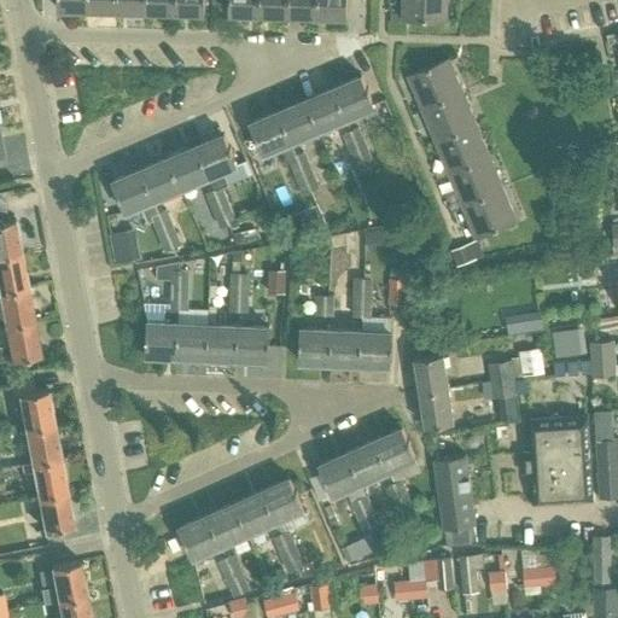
[(85,0),(86,9),(116,10),(116,0),(85,0)]
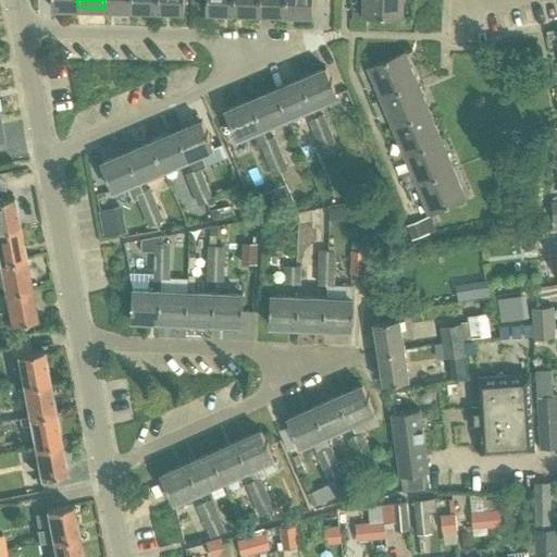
[(104,0),(104,9),(134,10),(134,0),(104,0)]
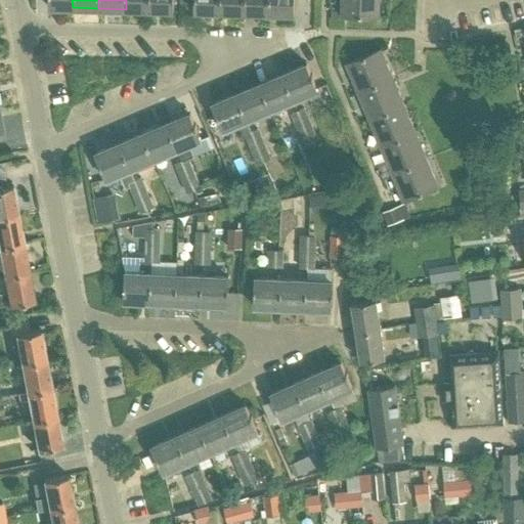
[(126,0),(126,9),(148,9),(148,0),(126,0)]
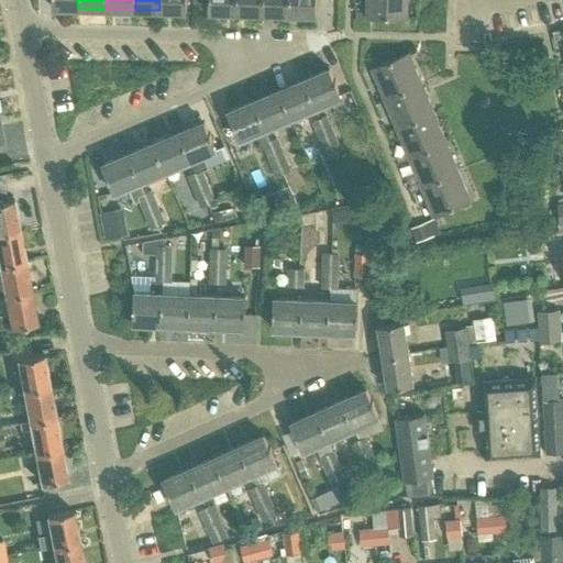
[(159,0),(159,10),(185,11),(185,0),(159,0)]
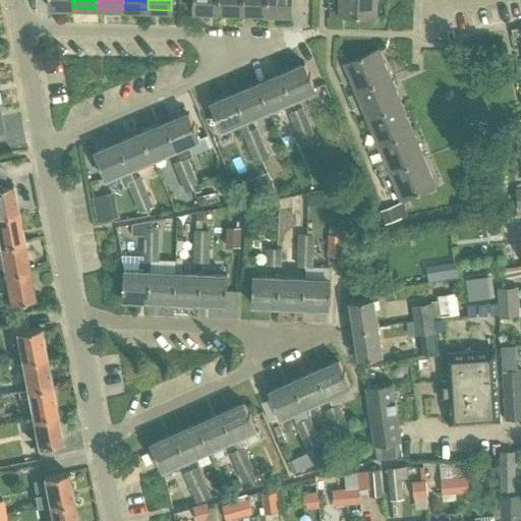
[(191,0),(191,11),(217,11),(216,0),(191,0)]
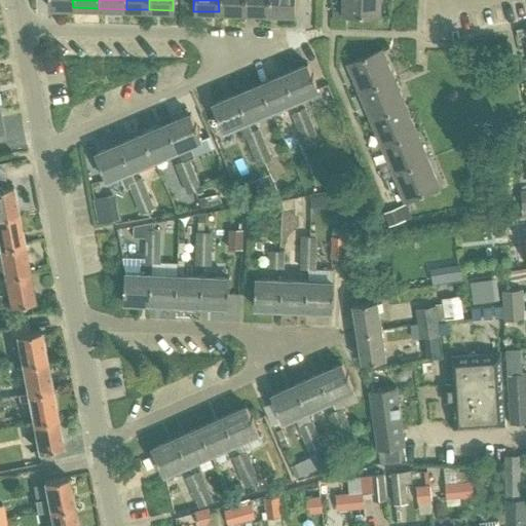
[(218,0),(219,11),(243,12),(243,0),(218,0)]
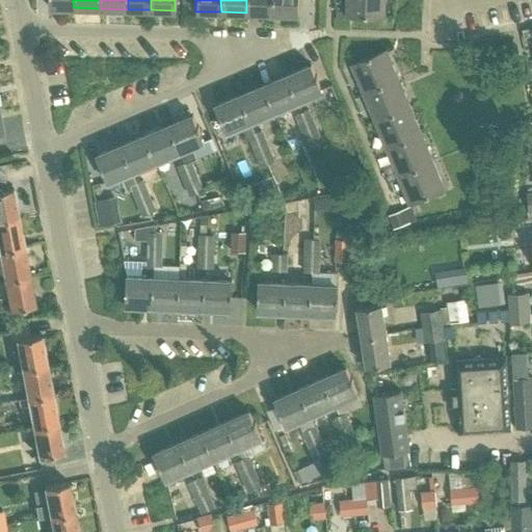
[(271,14),(271,0),(246,0),(246,12),(271,14)]
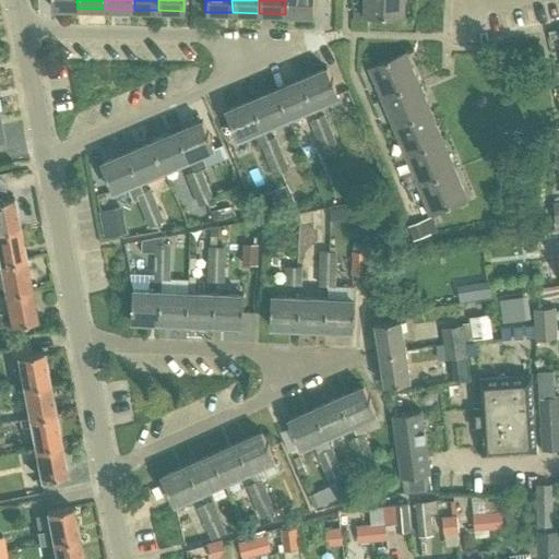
[(285,0),(285,14),(312,15),(312,0),(285,0)]
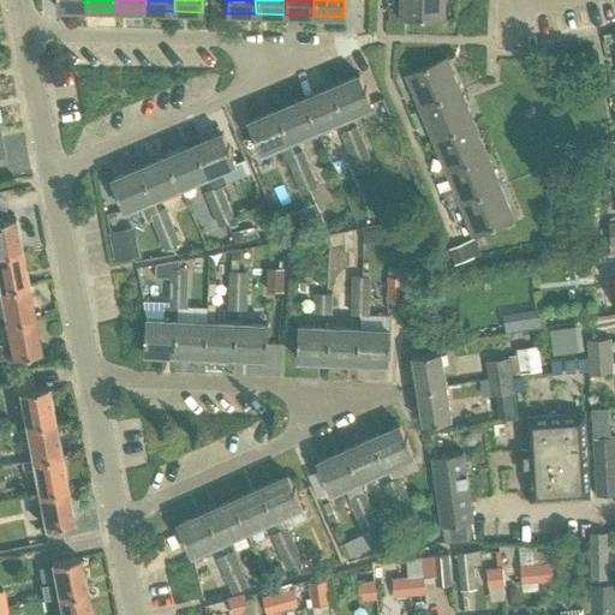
[(442,0),(399,0),(399,17),(442,18),(442,0)]
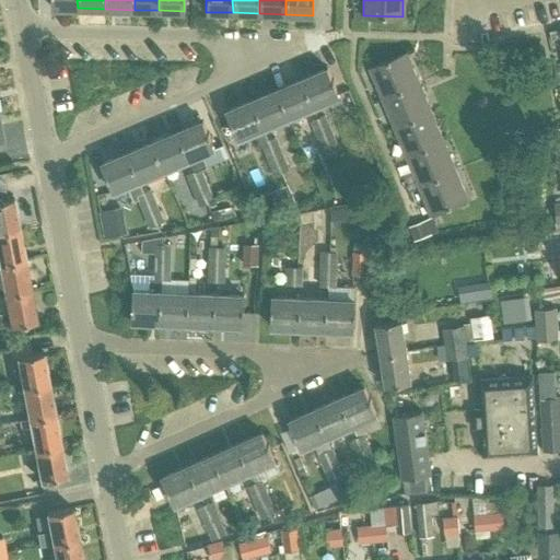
[(497,56),(505,33),(487,25),(477,48),(497,56)]
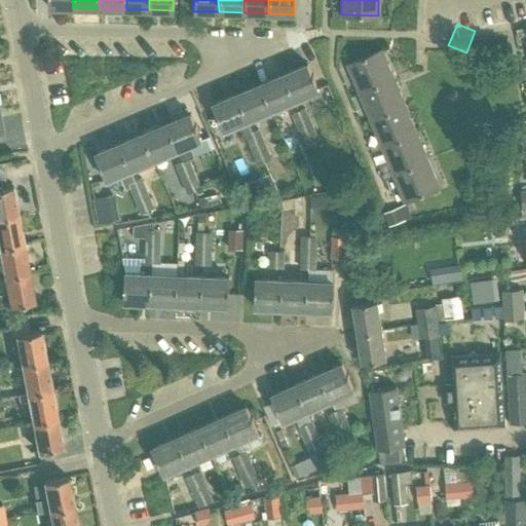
[(392,75),(380,48),(345,63),(357,90),(392,75)]
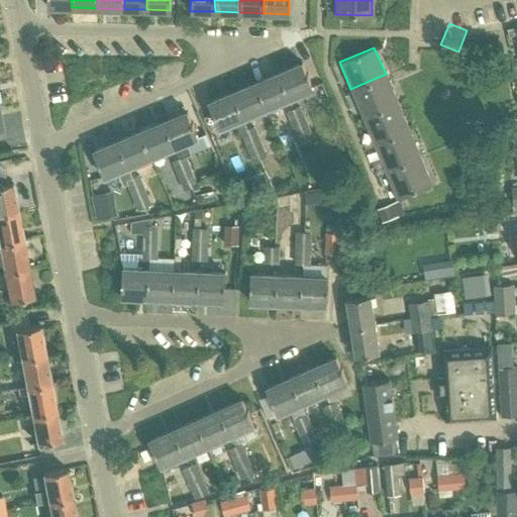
[(301,62),(278,72),(288,96),(311,87),(301,62)]
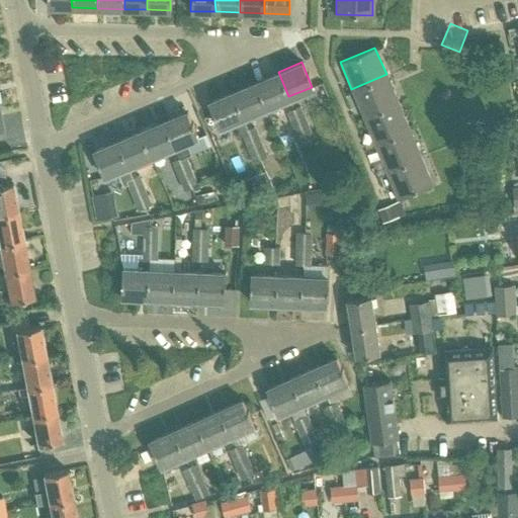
[(278,72),(255,82),(265,106),(288,96),(278,72)]
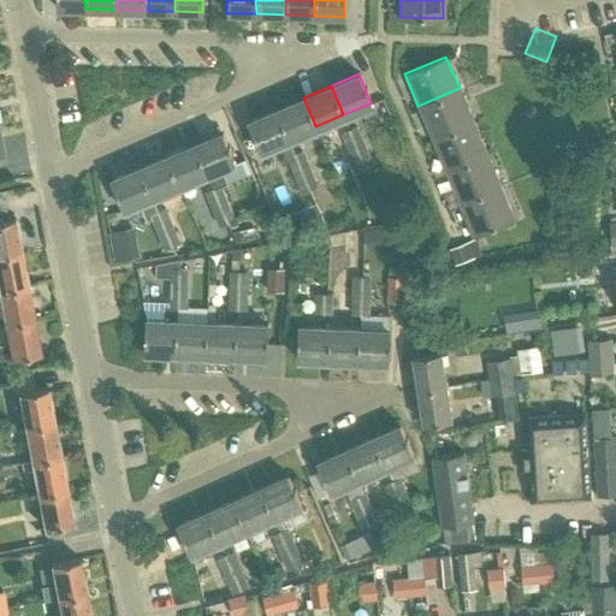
[(418,106),(432,138),(473,120),(460,88),(418,106)]
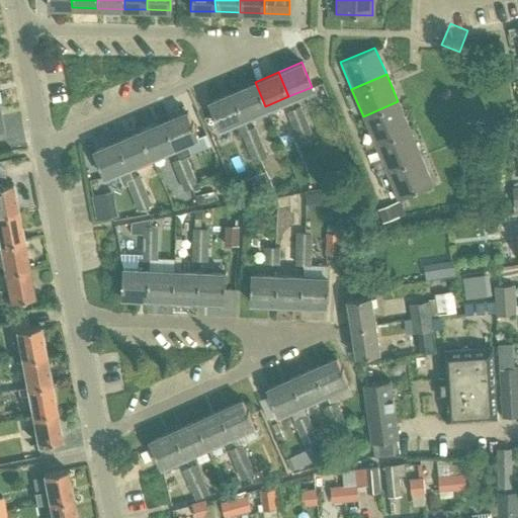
[(255,82),(232,92),(242,116),(247,128),(252,125),(254,124),(250,113),(265,106),(255,82)]
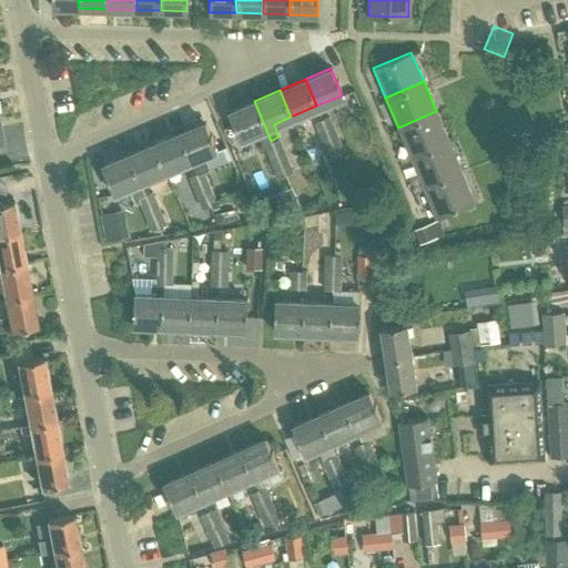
[(276,138),(271,141),(265,128),(254,101),(229,111),(233,123),(232,124),(234,128),(235,128),(240,139),(257,132),(262,144),(264,143),(271,160),(283,154),(276,138)]
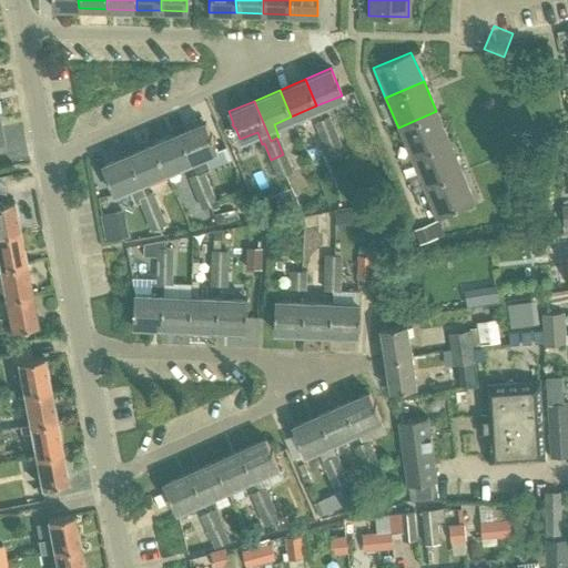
[(436,111),(398,128),(411,156),(448,141),(436,111)]
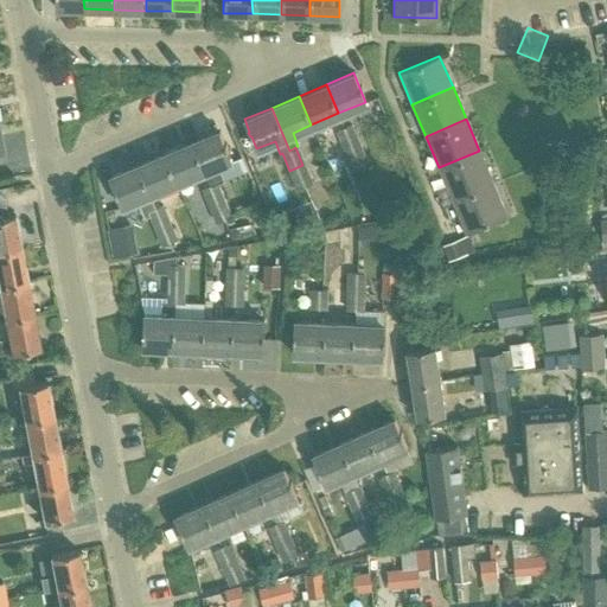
[(337,129),(344,147),(357,141),(350,123),(337,129)]
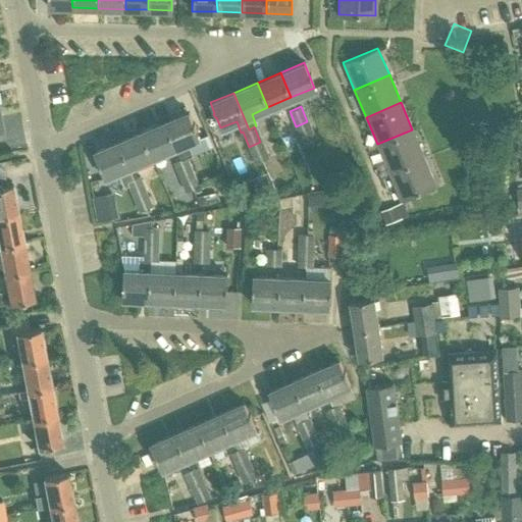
[(188,111),(164,121),(175,147),(180,158),(187,156),(192,153),(187,142),(199,137),(188,111)]
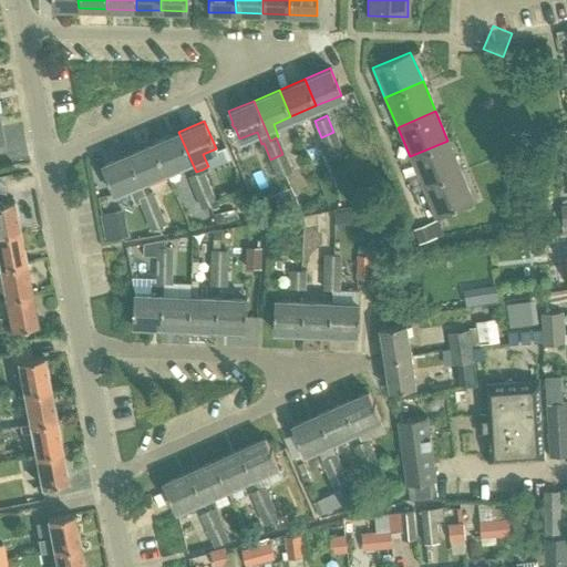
[(178,132),(153,143),(165,171),(191,160),(178,132)]
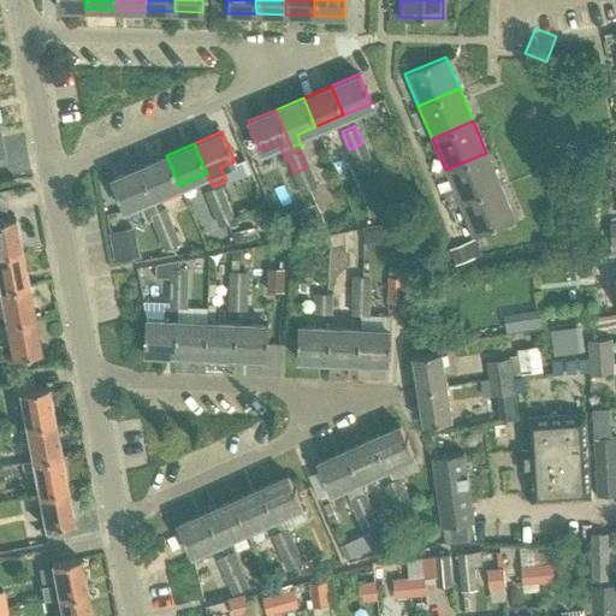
[(349,149),(356,167),(369,161),(362,143),(349,149)]
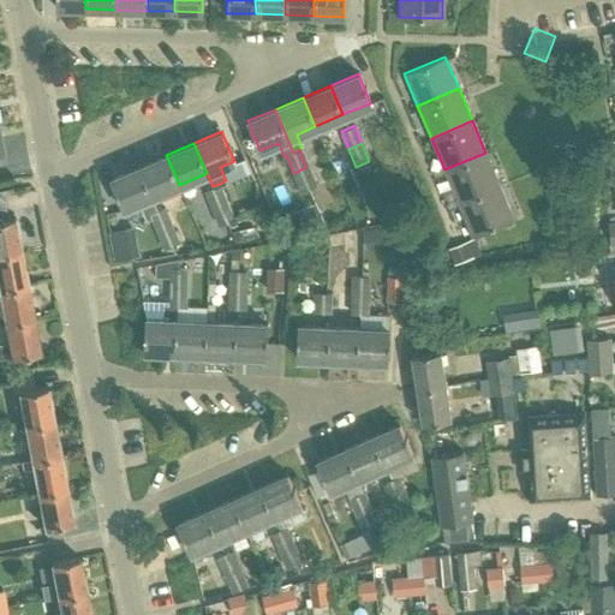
[(485,153),(445,169),(457,198),(458,202),(499,185),(485,153)]
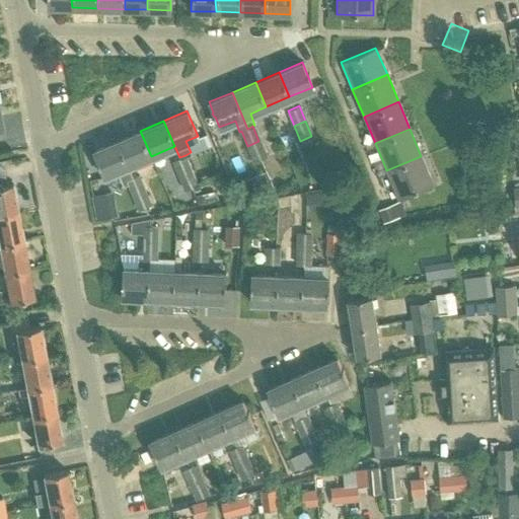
[(124,155),(128,166),(151,156),(140,131),(118,141),(124,155)]
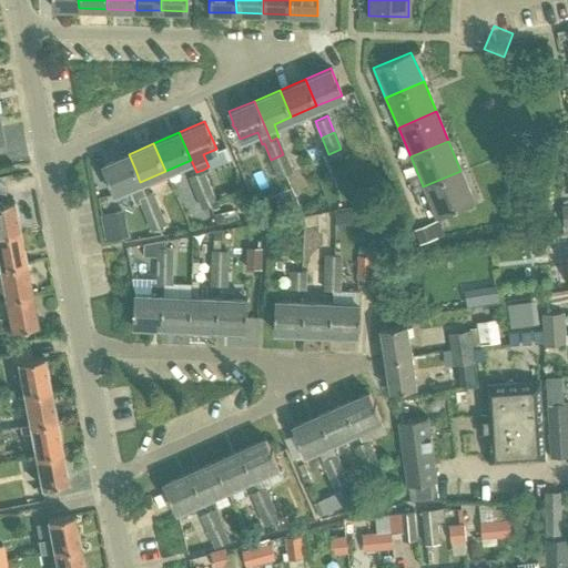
[(138,196),(145,194),(140,182),(135,170),(129,154),(103,165),(108,176),(107,178),(108,182),(110,181),(114,192),(128,186),(133,199),(138,196)]
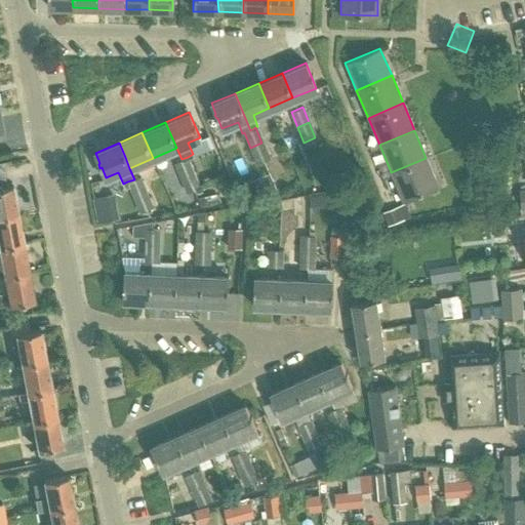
[(268,158),(261,143),(250,148),(256,162),(268,158)]
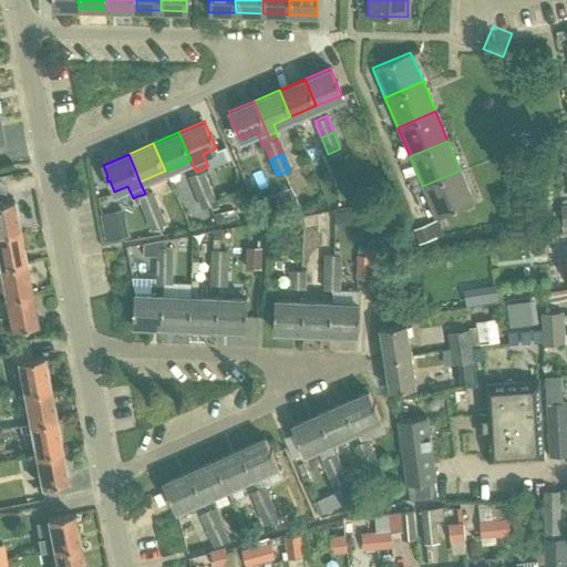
[(189,174),(196,191),(203,188),(209,185),(203,169),(196,172),(189,174)]
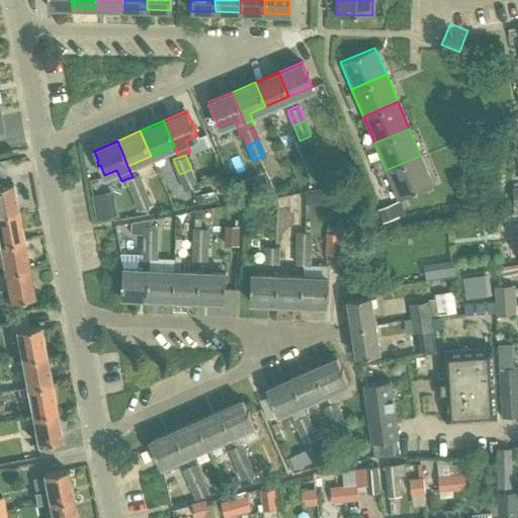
[(385,170),(386,172),(397,197),(431,183),(420,156),(385,170)]
